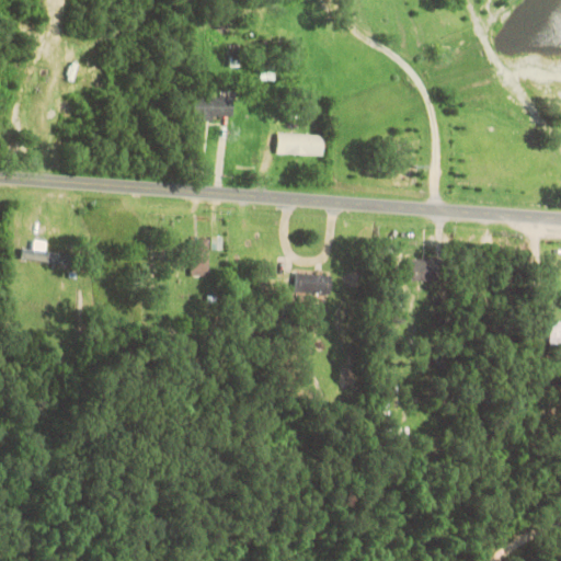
[(191,96),(191,122),(216,121),(215,114),(229,113),(229,96),(191,96)]
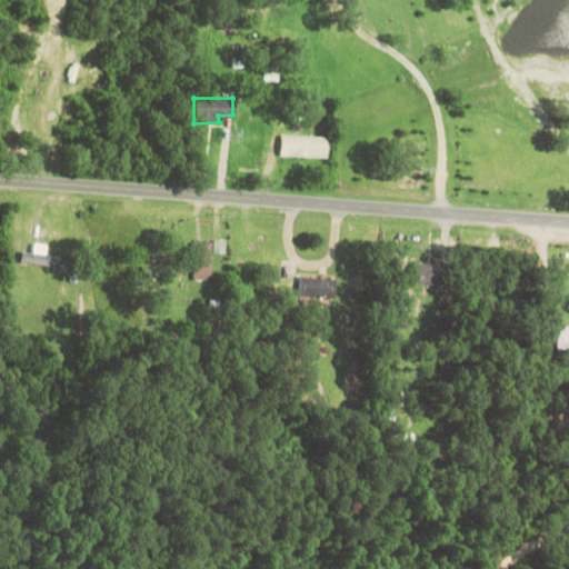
[(279,135),(279,156),(327,157),(327,136),(279,135)]
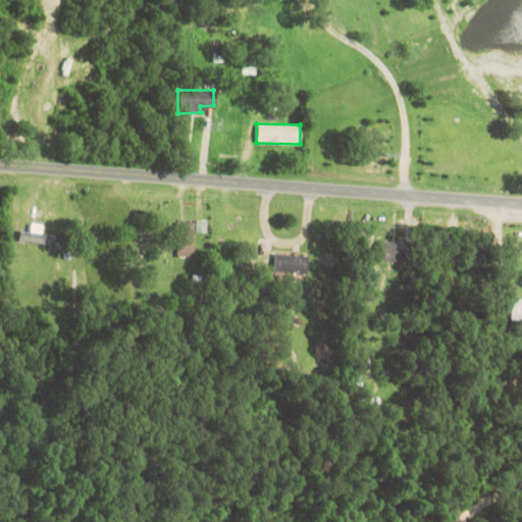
[(178,256),(196,256),(195,221),(177,222),(178,256)]
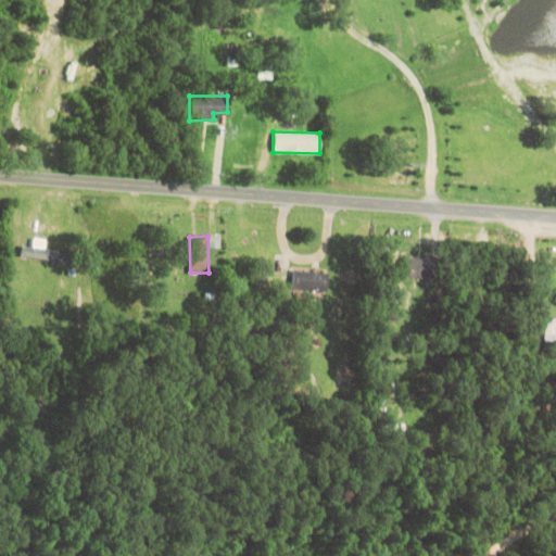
[(21,255),(70,263),(72,252),(46,248),(47,239),(35,238),(34,248),(22,245),(21,255)]
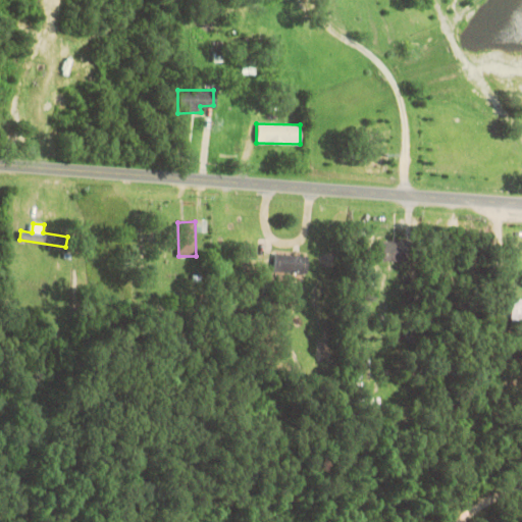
[(376,240),(378,262),(402,261),(400,239),(376,240)]
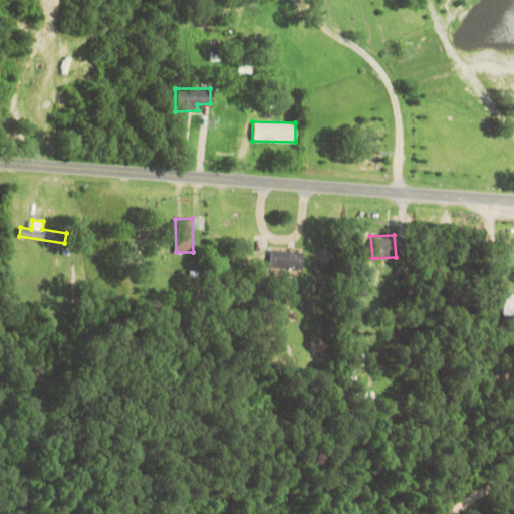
[(270,248),(268,266),(302,271),(304,252),(270,248)]
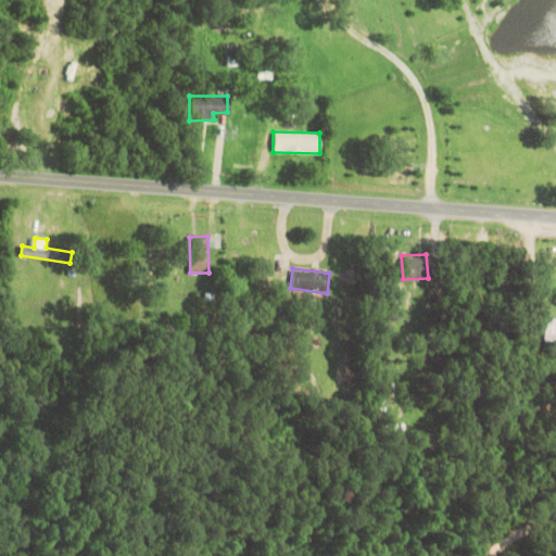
[(545,342),(555,341),(555,317),(546,318),(545,342)]
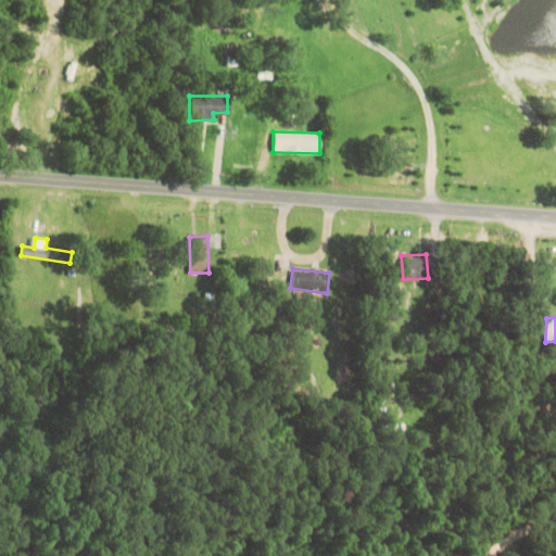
All buildings are outlined.
